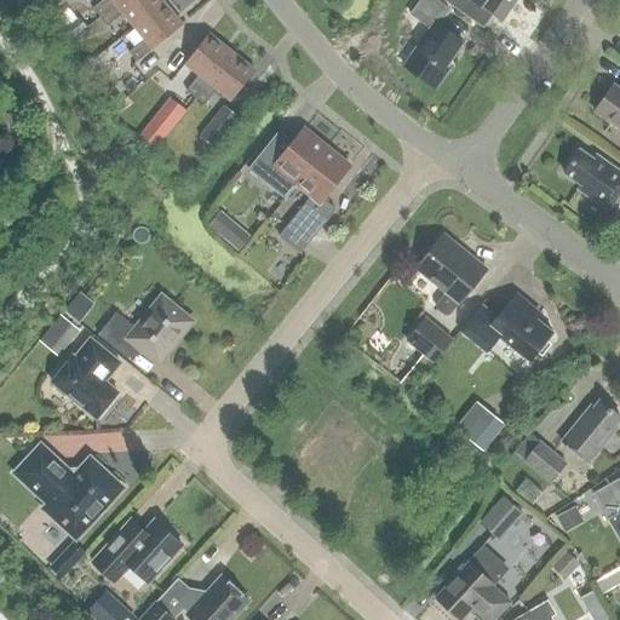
[(105,0),(93,11),(101,19),(124,0),(105,0)]
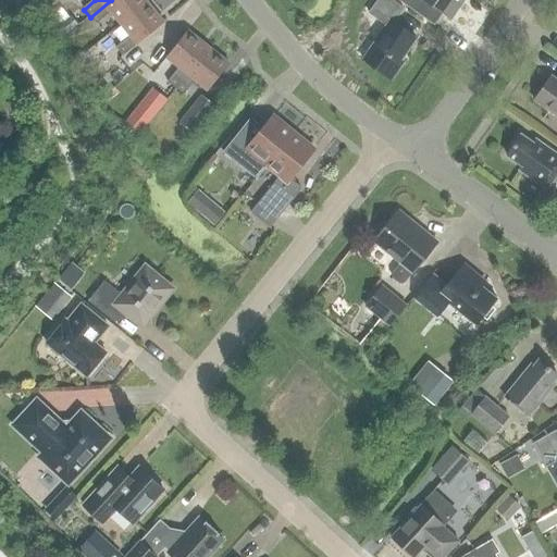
[(148,4),(144,0),(111,0),(90,17),(97,26),(111,14),(121,26),(148,4)]
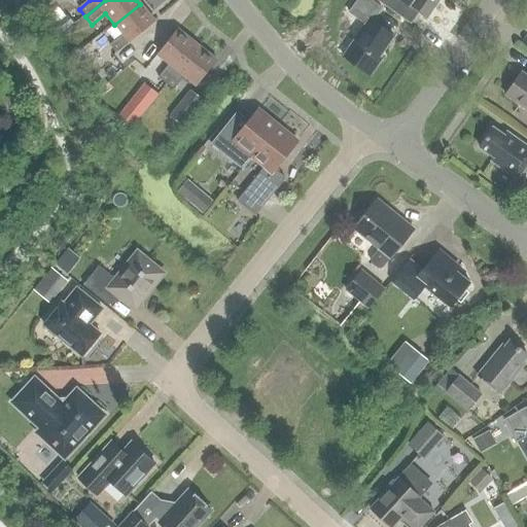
[(379,58),(393,37),(373,22),(382,8),(370,0),(357,0),(349,12),(365,25),(343,57),(371,75),(381,60),(379,58)]
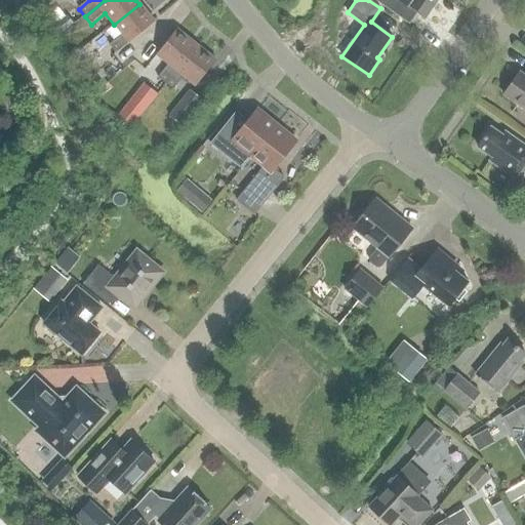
[(425,17),(436,0),(375,0),(393,11),(400,0),(425,17)]
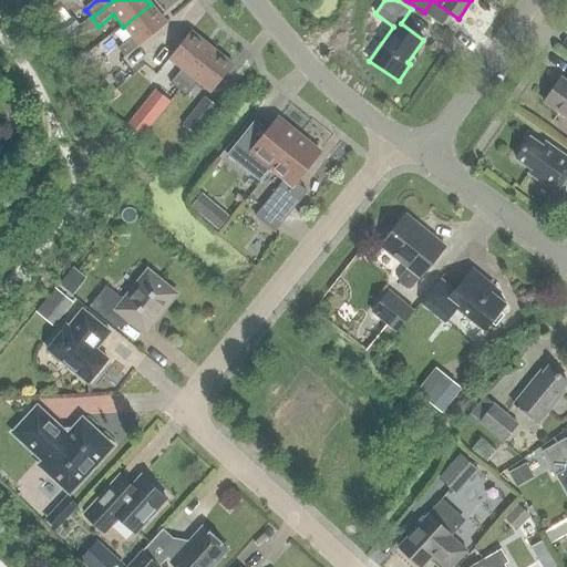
[(151,4),(123,27),(132,39),(117,50),(125,60),(167,26),(151,4)]
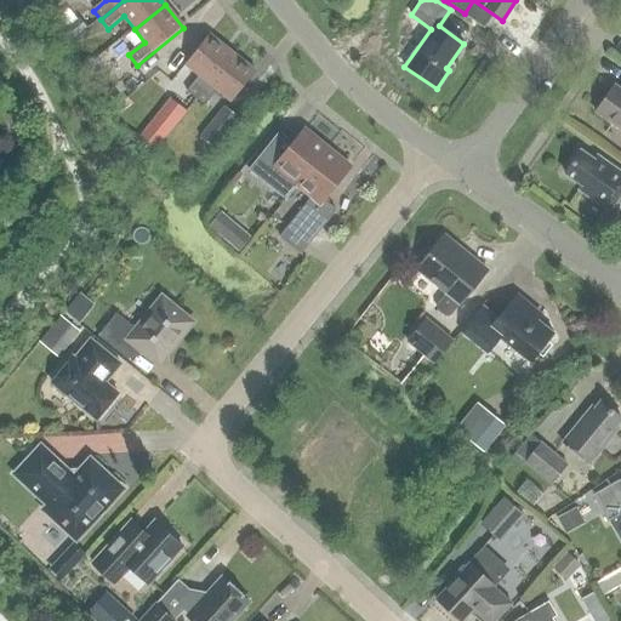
[(67,30),(75,40),(89,29),(80,20),(67,30)]
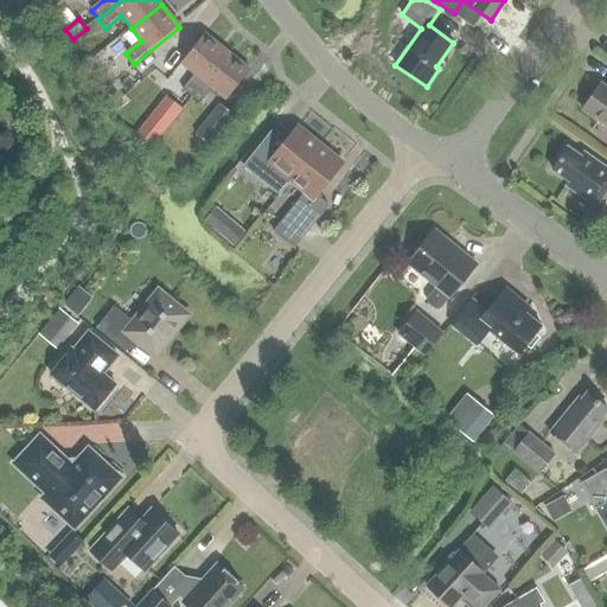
[(183,93),(191,100),(228,55),(205,37),(181,66),(195,77),(183,93)]
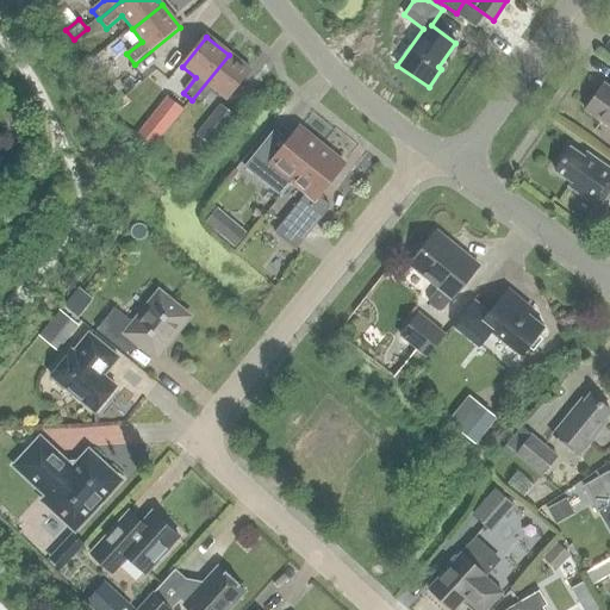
[(251,73),(229,55),(192,100),(201,107),(213,92),(226,103),(251,73)]
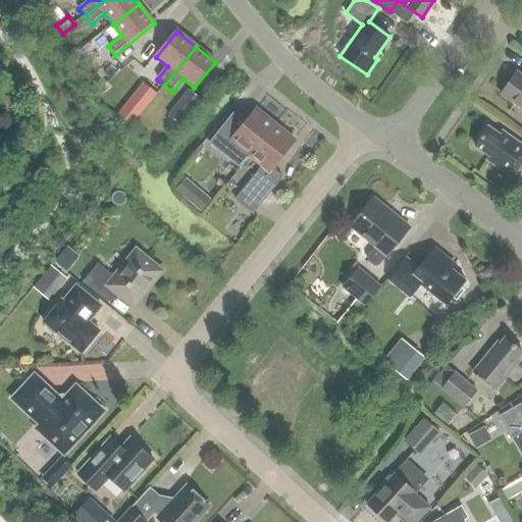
[(101,87),(110,98),(134,77),(124,66),(101,87)]
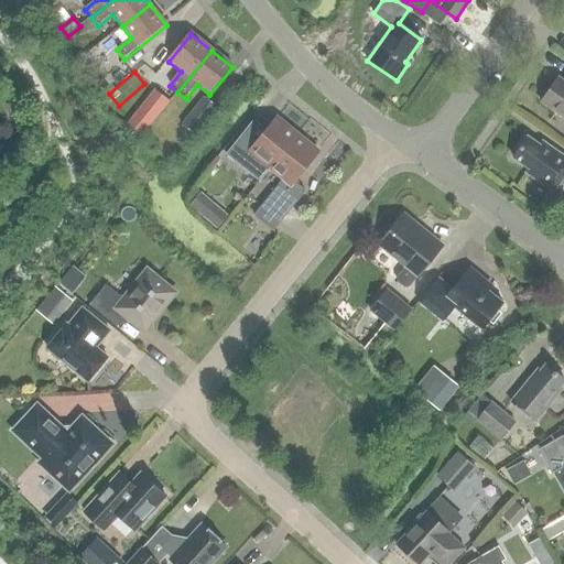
[(563,82),(559,77),(541,101),(563,118),(563,82)]
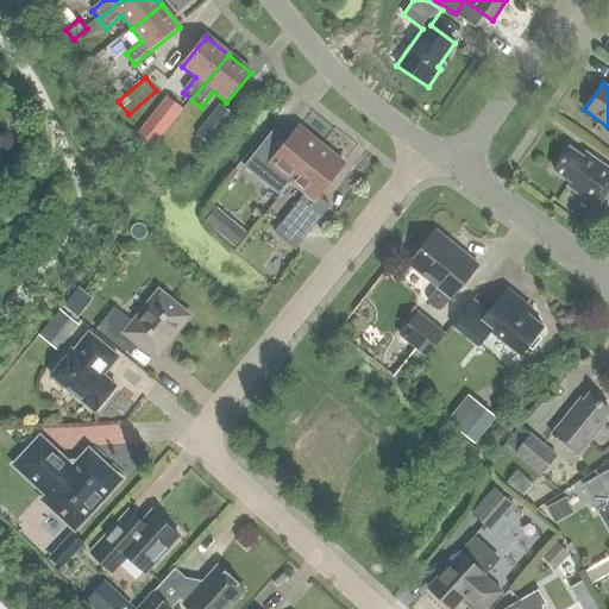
[(182,110),(167,98),(137,133),(152,146),(182,110)]
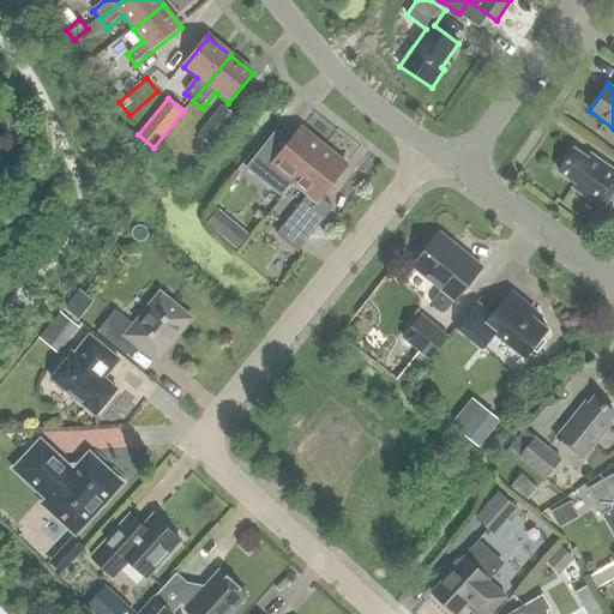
[(227,124),(214,114),(197,137),(210,148),(227,124)]
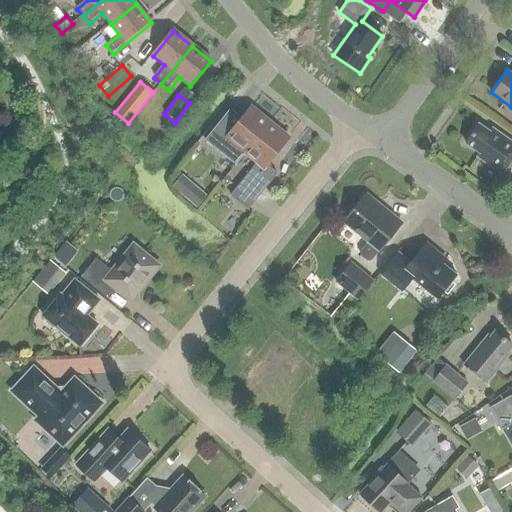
[(231,110),(230,109),(205,139),(224,155),(226,153),(238,162),(245,153),(270,122),(251,106),(236,125),(225,117),(231,110)]
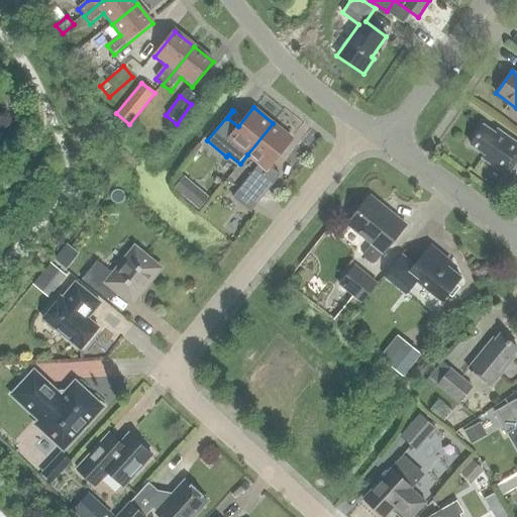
[(292,138),(273,123),(247,154),(260,165),(233,197),(249,211),(279,175),(269,167),(292,138)]
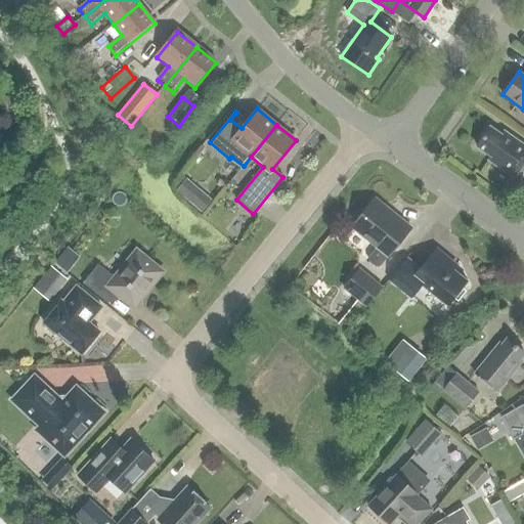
[(477,146),(491,157),(488,161),(514,178),(523,164),(523,146),(504,132),(501,136),(490,128),(477,146)]
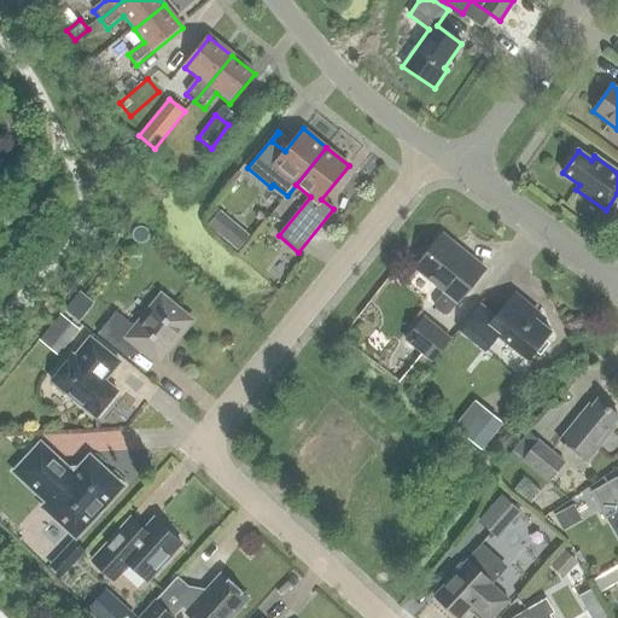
[(234,226),(225,237),(238,249),(248,237),(234,226)]
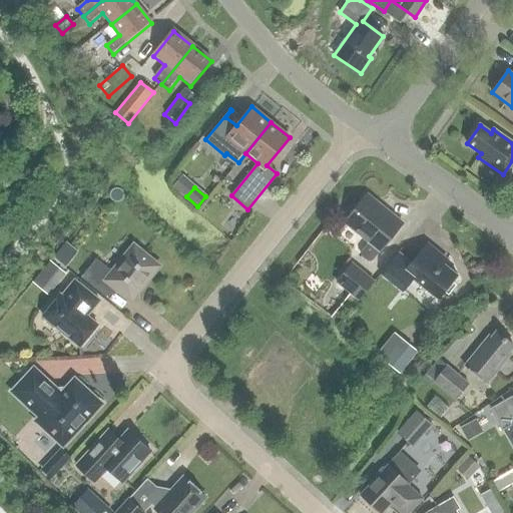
[(367,195),(345,222),(369,242),(361,251),(362,255),(368,262),(372,261),(402,223),(367,195)]
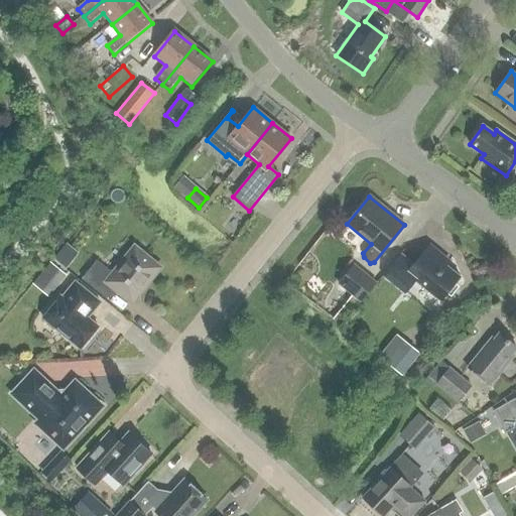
[(72,261),(79,253),(67,243),(59,251),(72,261)]
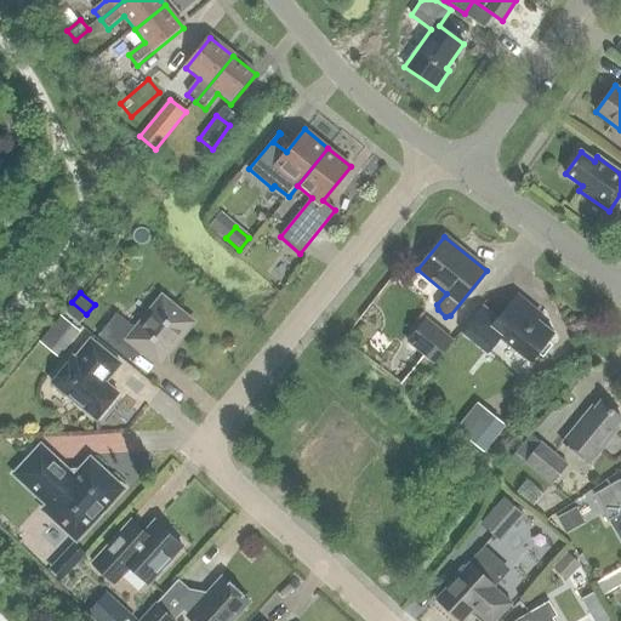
[(553,334),(530,314),(535,309),(517,295),(497,318),(483,306),(461,332),(488,354),(500,339),(530,363),(553,334)]
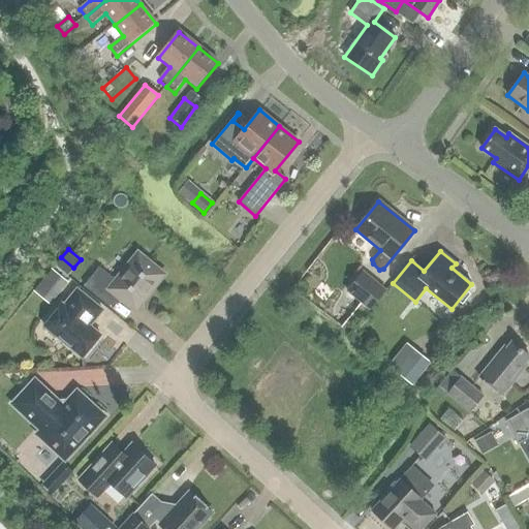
[(137,256),(120,278),(112,279),(98,269),(84,287),(91,293),(100,282),(134,309),(144,299),(147,298),(153,290),(152,287),(161,276),(137,256)]
